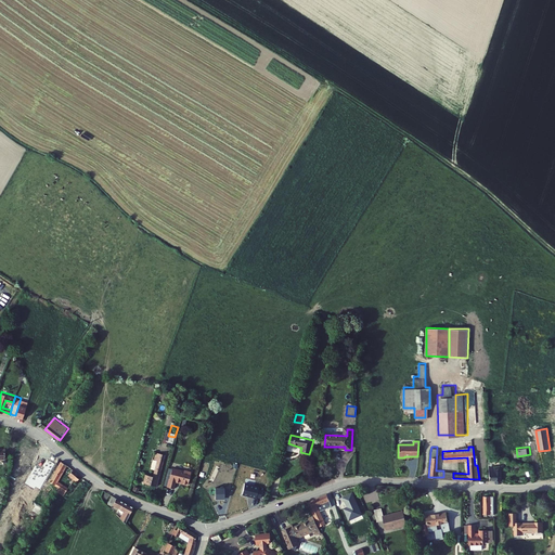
[(155,459),(160,461),(163,453),(155,451),(153,457),(155,459)]
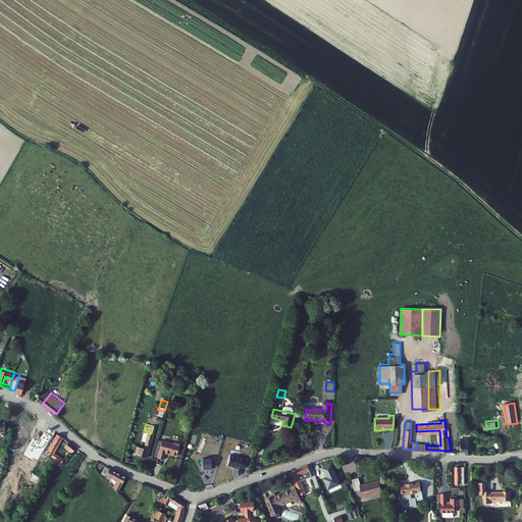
[(134,442),(131,452),(143,456),(151,433),(146,431),(141,446),(134,442)]
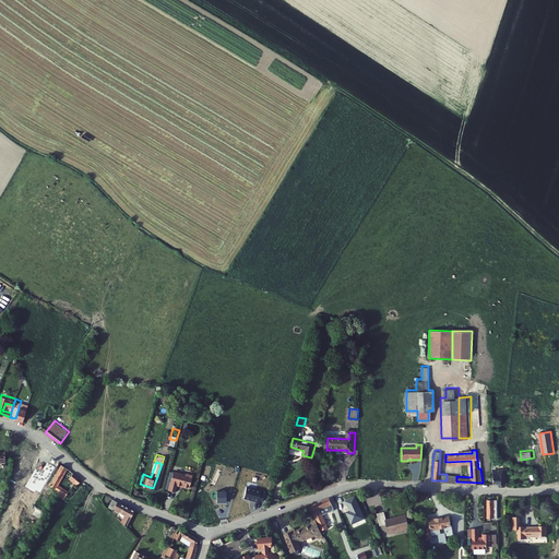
[(499,484),(506,484),(504,470),(499,470),(499,467),(495,467),(495,463),(492,463),(494,483),(499,483),(499,484)]
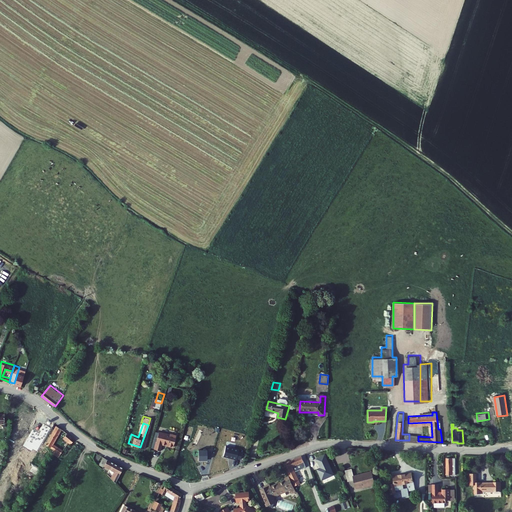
[(43,442),(41,447),(48,450),(49,448),(52,450),(51,452),(59,456),(62,450),(54,446),(54,447),(51,445),(59,429),(54,426),(45,443),(43,442)]
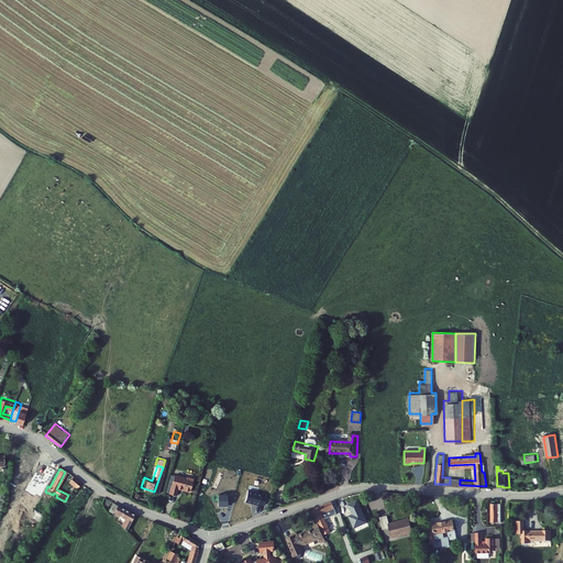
[(186,476),(173,473),(167,493),(174,494),(176,487),(188,490),(192,477),(186,475),(186,476)]
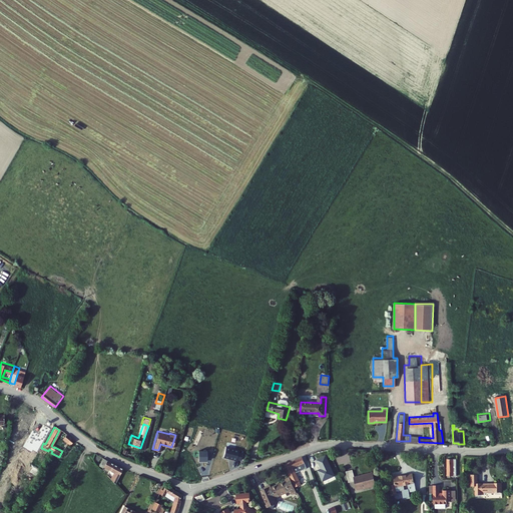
[(73,440),(65,434),(62,438),(69,444),(73,440)]
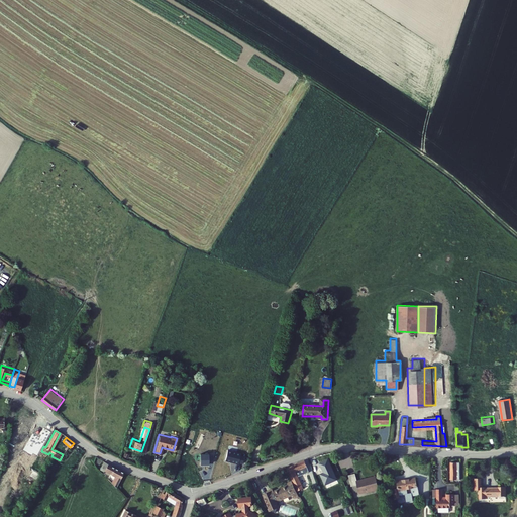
[(326,459),(317,462),(322,474),(319,475),(323,485),(335,480),(326,459)]
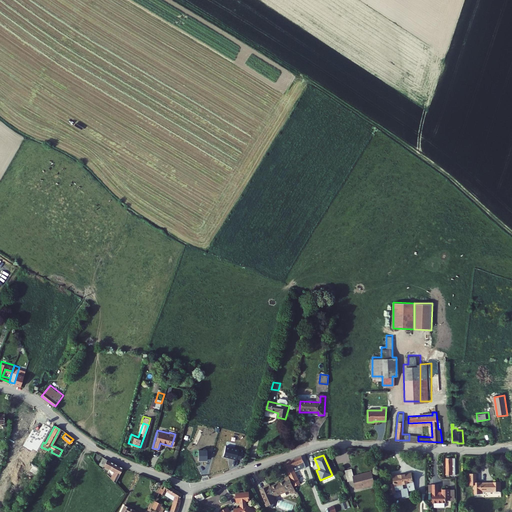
[(293,486),(299,483),(294,471),(292,472),(290,467),(302,461),(299,456),(283,463),(288,474),(293,486)]
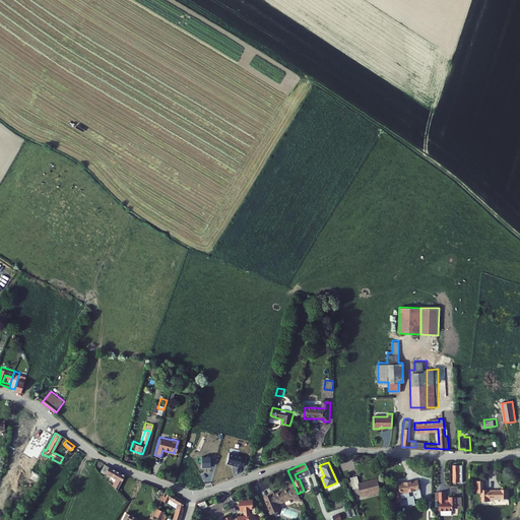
[(461,480),(460,463),(452,464),(453,481),(461,480)]
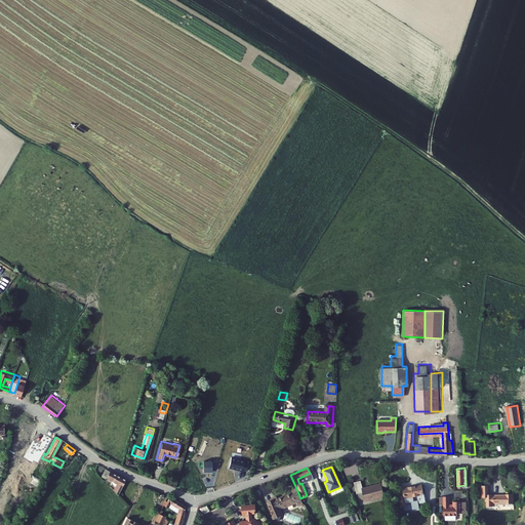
[(111,492),(114,495),(123,479),(104,469),(99,476),(104,478),(105,476),(117,483),(111,492)]
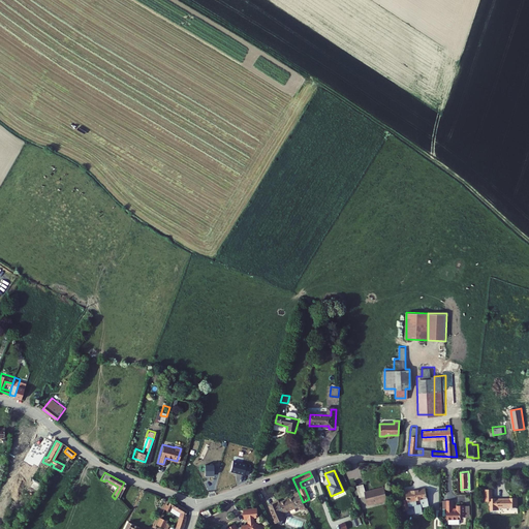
[(366,495),(369,504),(386,499),(382,485),(365,490),(363,483),(354,485),(359,497),(366,495)]
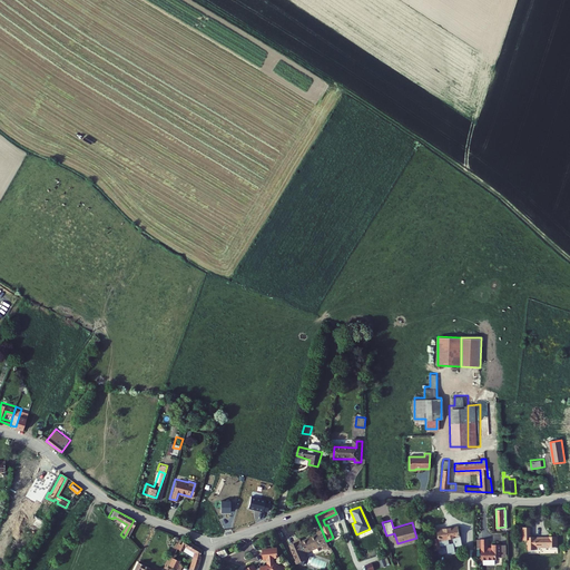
[(463,544),(463,537),(460,537),(459,526),(439,528),(440,538),(435,538),(436,548),(442,548),(442,544),(449,543),(450,552),(457,551),(455,546),(463,544)]
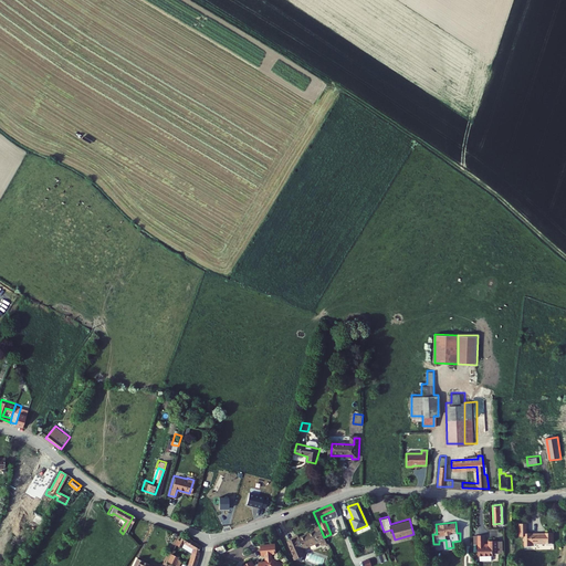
[(526,523),(517,523),(519,536),(524,535),(525,545),(532,545),(532,542),(546,541),(546,542),(554,542),(554,531),(545,532),(545,533),(532,533),(531,532),(526,533),(526,523)]
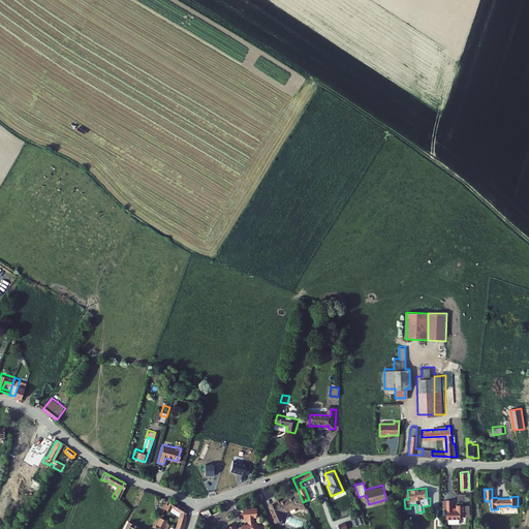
[(303,502),(298,490),(292,493),(293,495),(280,501),(279,500),(276,501),(276,500),(272,502),(272,503),(269,505),(276,522),(277,522),(282,524),(284,519),(285,518),(283,514),(299,506),(300,508),(305,506),(303,502)]
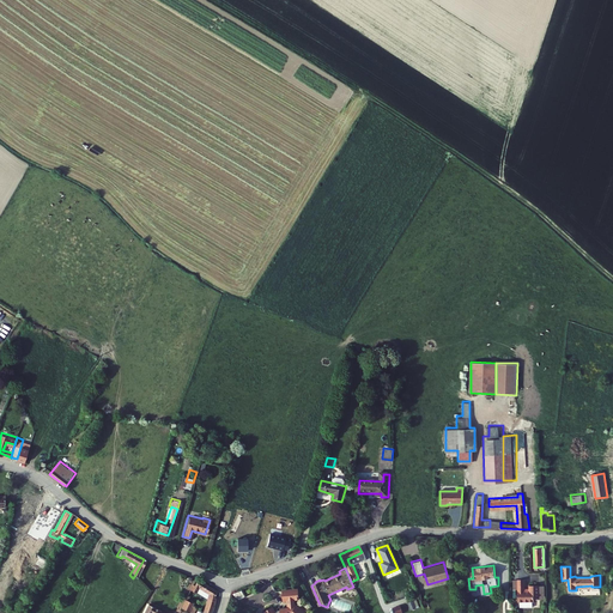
[(176,606),(187,612),(188,612),(192,608),(184,605),(188,600),(195,588),(205,594),(200,607),(198,612),(199,612),(206,612),(211,599),(210,598),(213,589),(195,578),(192,584),(188,583),(176,606)]
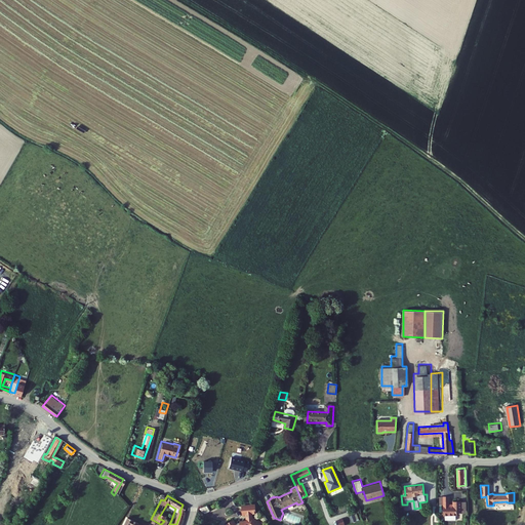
[(458,514),(462,514),(461,502),(453,502),(453,508),(450,508),(449,497),(443,498),(444,518),(458,517),(458,514)]
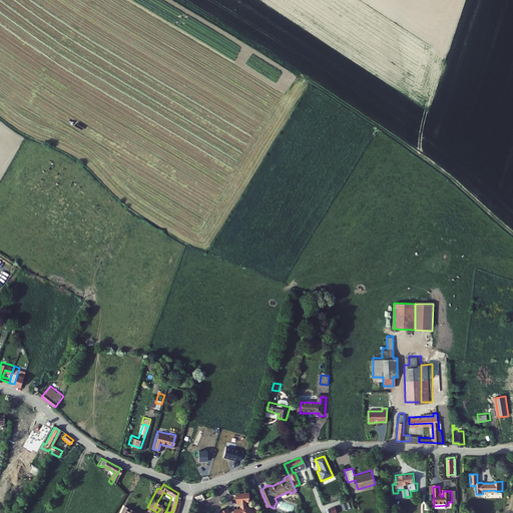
[(249,494),(235,495),(236,503),(240,503),(245,502),(249,502),(249,494)]
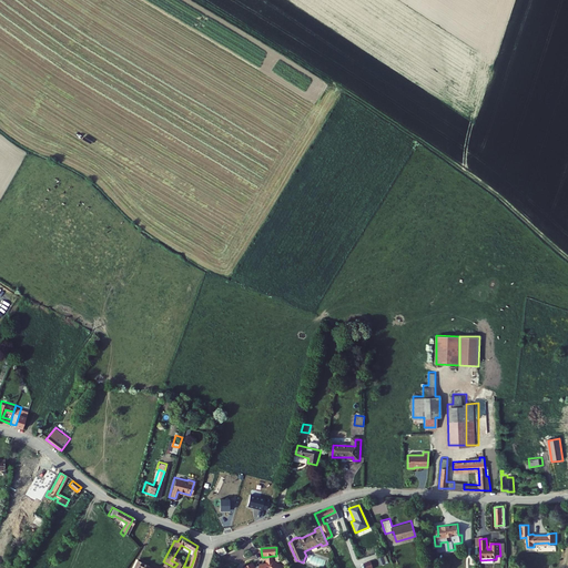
[(174,556),(171,560),(178,564),(183,567),(185,563),(174,556)]
